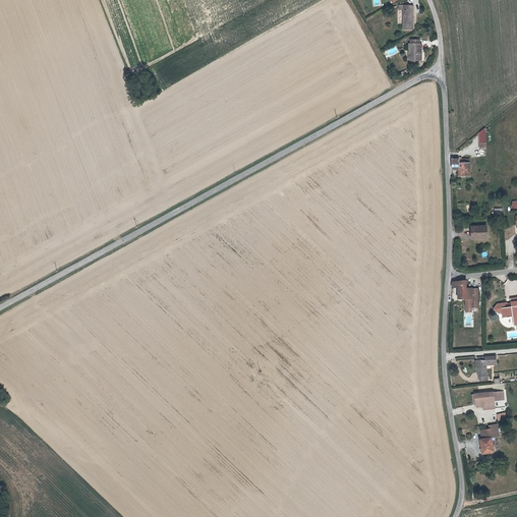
[(415,6),(405,6),(405,11),(404,29),(414,30),(415,6)]
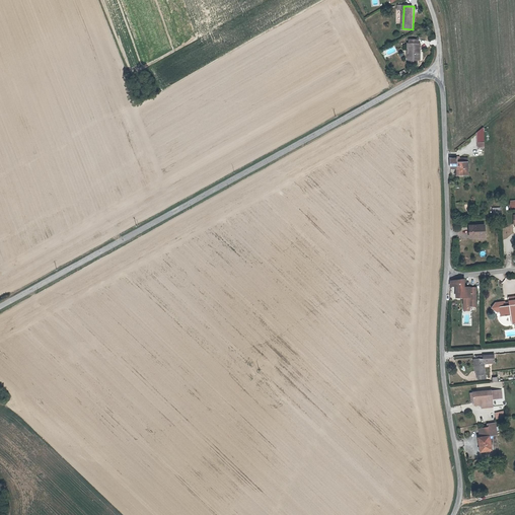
[(410,61),(413,60),(421,60),(423,60),(423,44),(421,43),(421,40),(413,40),(413,44),(410,44),(410,61)]
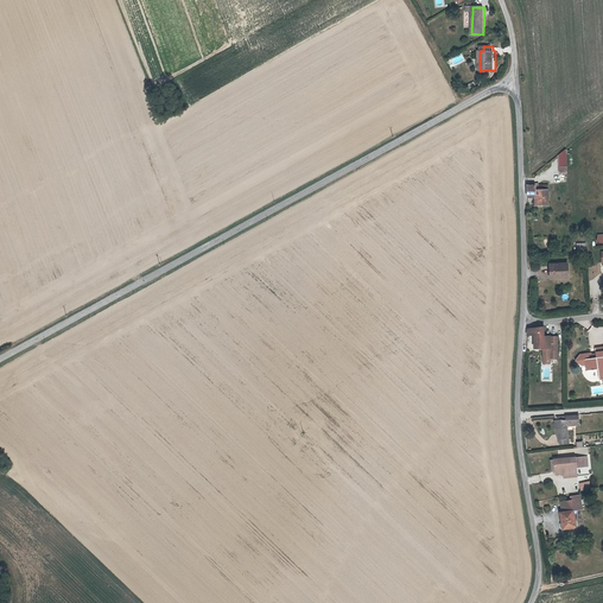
[(535,197),(535,205),(548,205),(547,184),(525,185),(525,197),(535,197)]
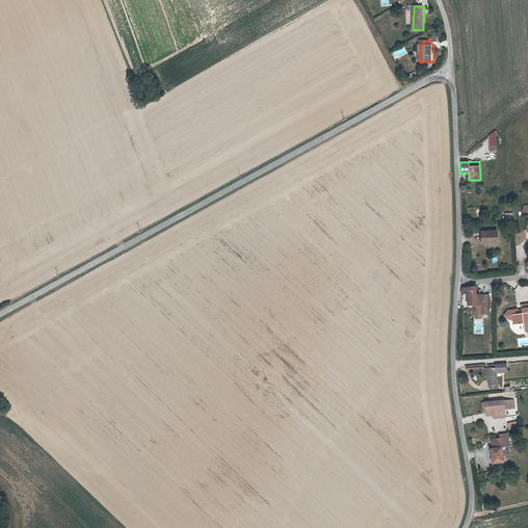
[(527,216),(527,208),(518,209),(518,217),(527,216)]
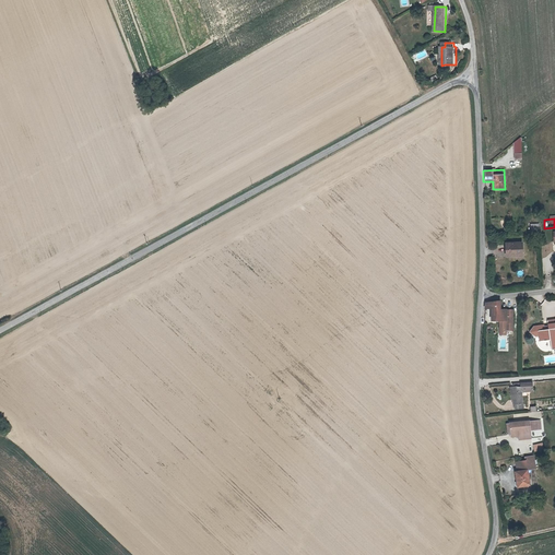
[(520,257),(519,243),(505,244),(505,257),(520,257)]
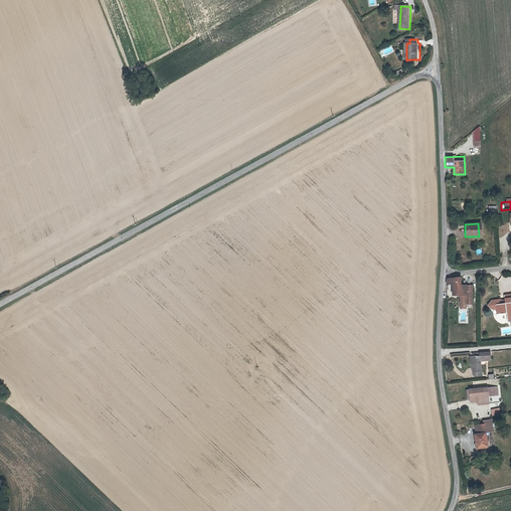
[(466,294),(466,284),(461,285),(461,284),(460,277),(447,278),(447,285),(451,285),(453,295),(462,294),(466,294)]
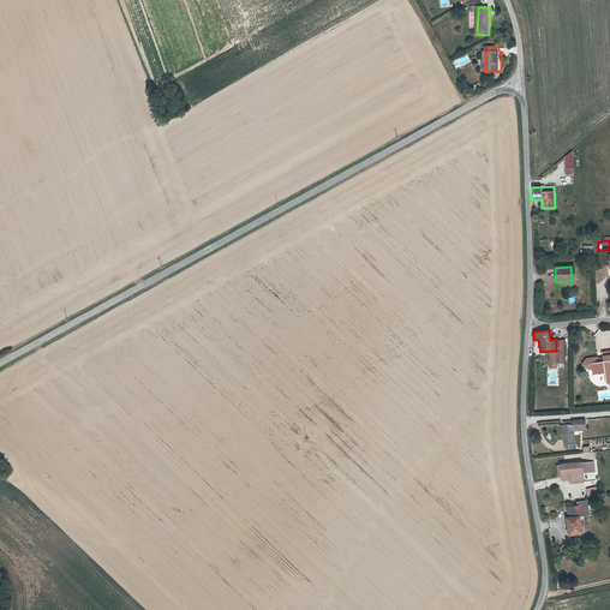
[(600,353),(602,358),(602,360),(598,362),(597,358),(597,357),(585,358),(582,363),(586,362),(587,369),(593,368),(594,374),(604,372),(606,383),(609,382),(609,365),(609,366),(609,362),(609,352),(600,353)]
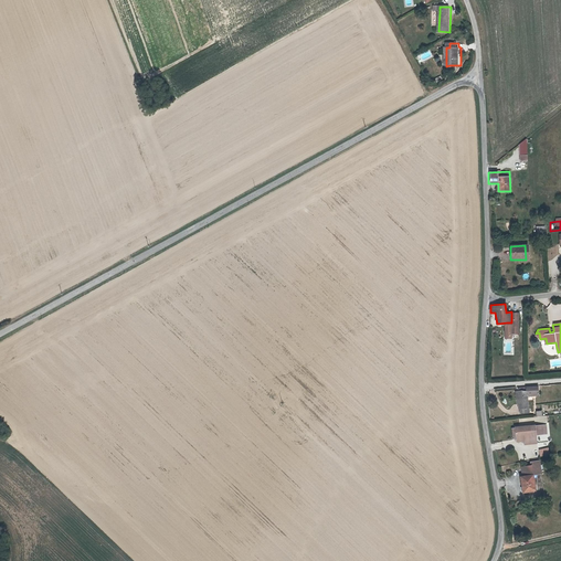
[(524,391),(515,392),(515,400),(517,410),(518,410),(519,414),(526,413),(525,409),(527,409),(526,393),(528,393),(528,395),(536,394),(536,385),(524,387),(524,391)]
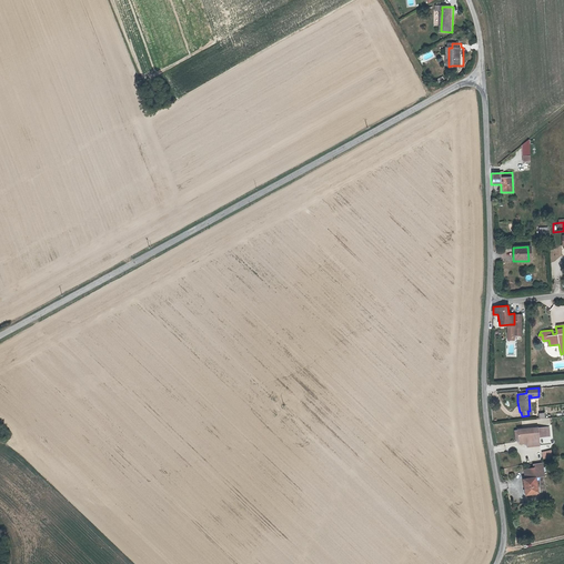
[(525,439),(525,443),(526,449),(540,446),(539,436),(549,434),(547,424),(516,429),(517,439),(525,439)]
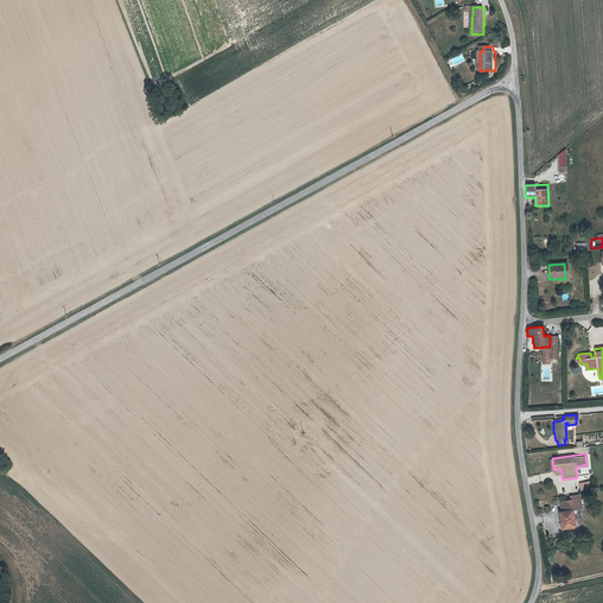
[(567,496),(570,509),(579,507),(577,494),(567,496)]
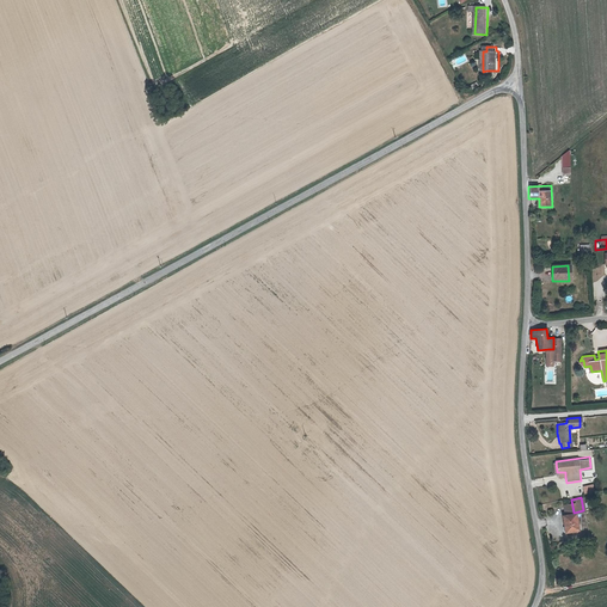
[(560,504),(563,515),(574,513),(571,503),(560,504)]
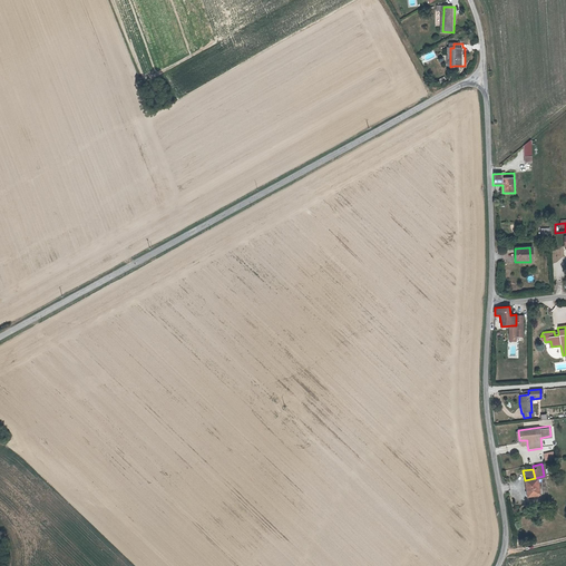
[(538,494),(535,478),(524,480),(527,496),(538,494)]
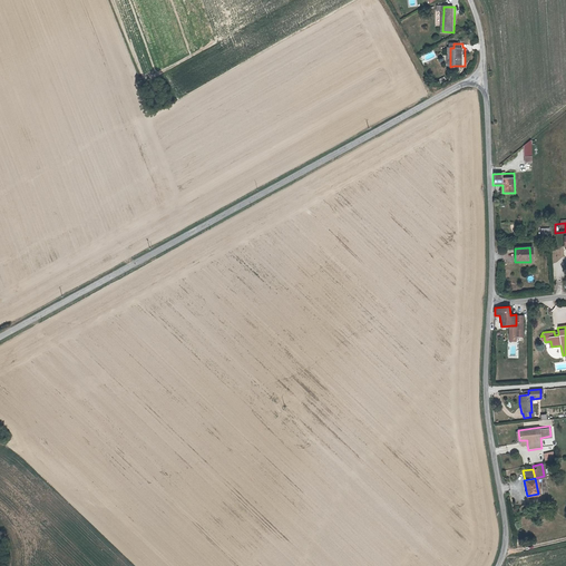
All buildings are outlined.
